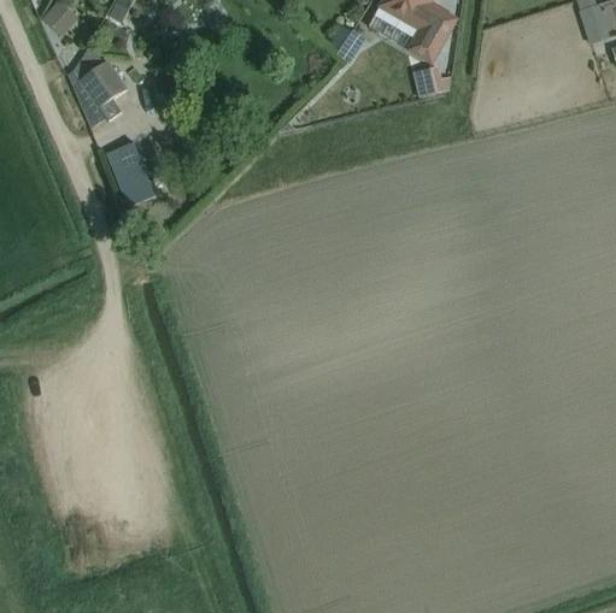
[(57,0),(41,18),(60,36),(77,17),(59,0),(57,0)]
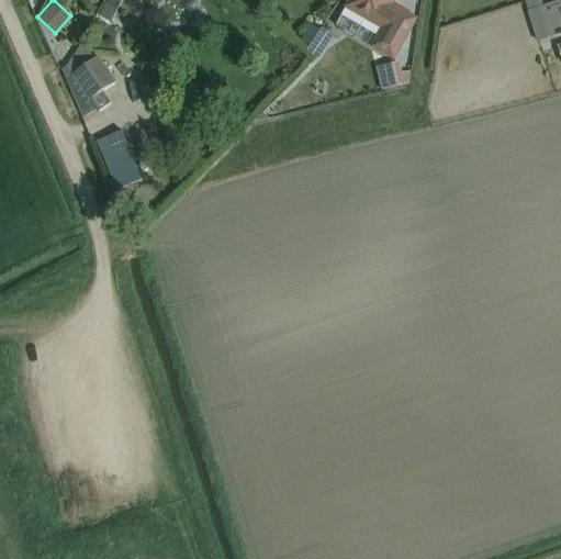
[(349,0),(346,7),(380,26),(369,45),(390,57),(413,18),(389,2),(390,0),(349,0)]
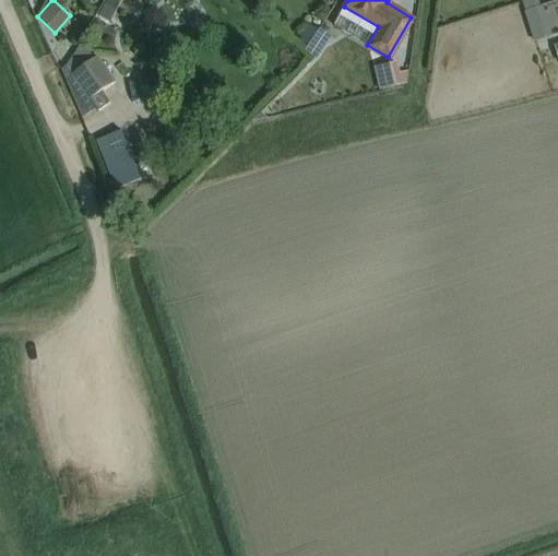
[(522,0),(524,9),(539,4),(538,0),(522,0)]
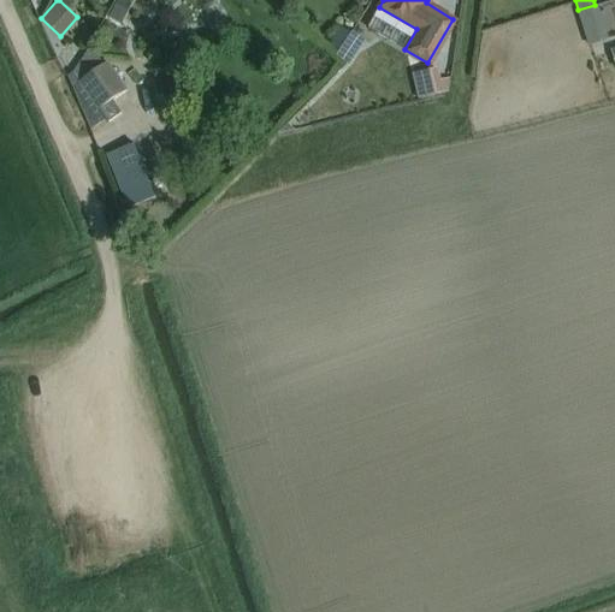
[(370,21),(356,41),(368,49),(382,29),(370,21)]
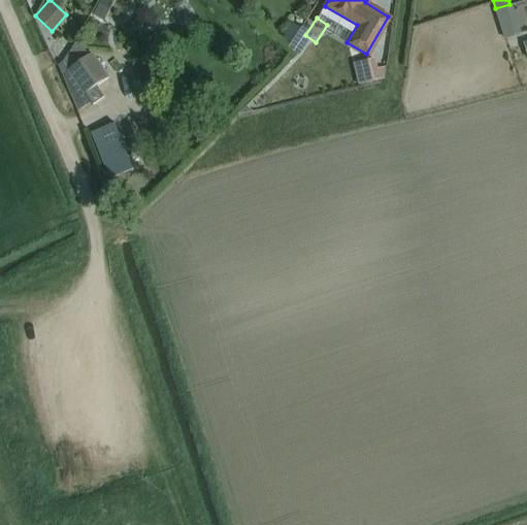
[(91,54),(68,68),(90,100),(101,93),(95,84),(105,76),(91,54)]
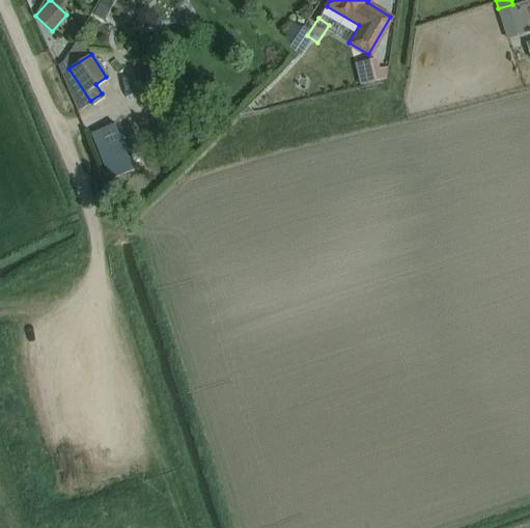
[(374,55),(355,59),(359,82),(380,78),(374,55)]
